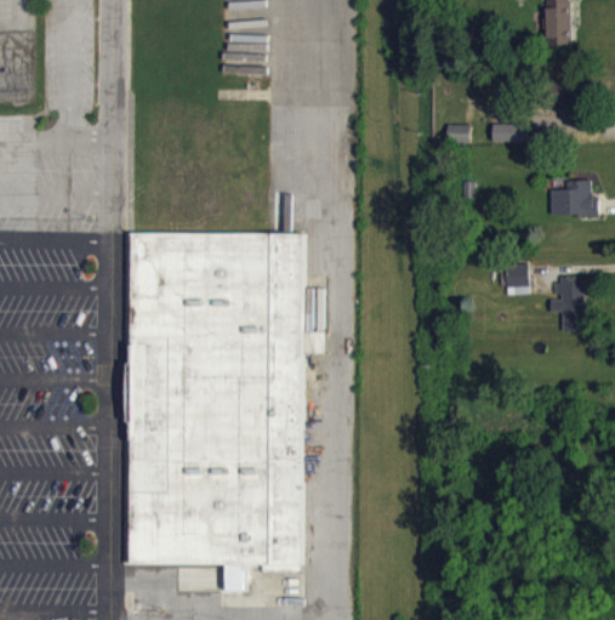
[(542,0),(544,55),(568,55),(565,0),(542,0)]
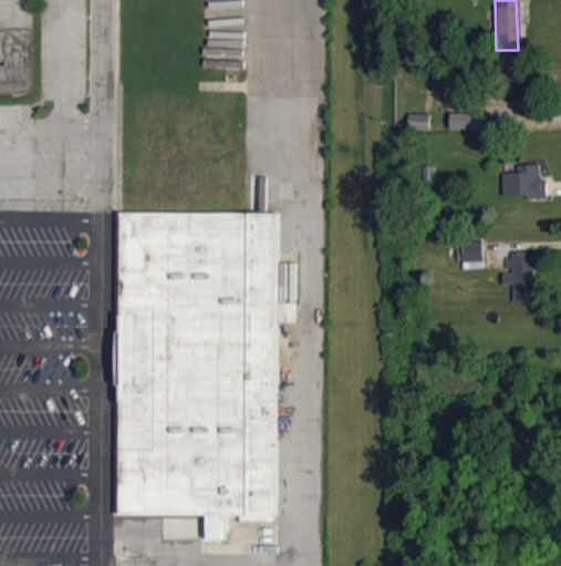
[(426,123),(405,122),(404,139),(426,140),(426,123)]
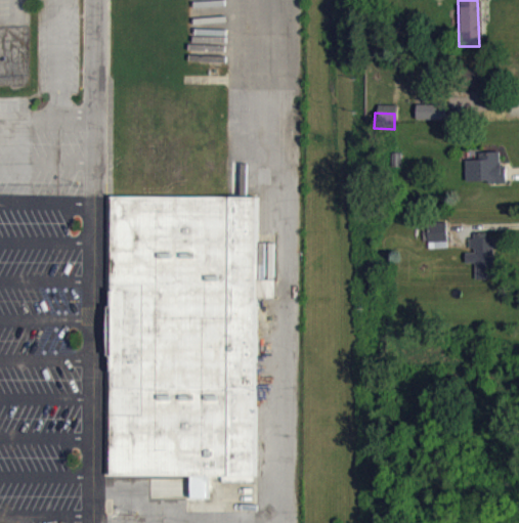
[(464,189),(499,189),(499,160),(480,160),(480,158),(464,158),(464,189)]
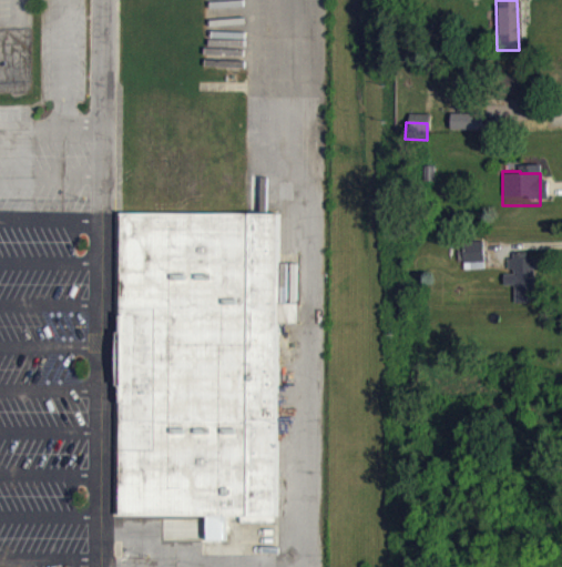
[(118,212),(119,514),(275,517),(278,323),(294,322),(294,304),(277,303),(277,214),(118,212)]
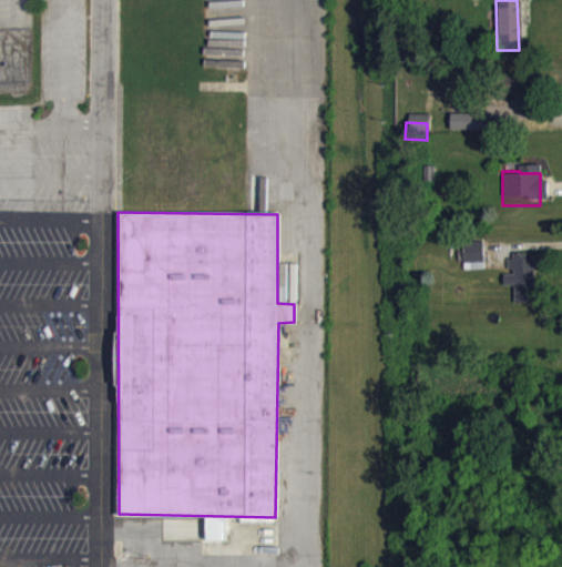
[(480,270),(480,250),(453,251),(453,271),(480,270)]
